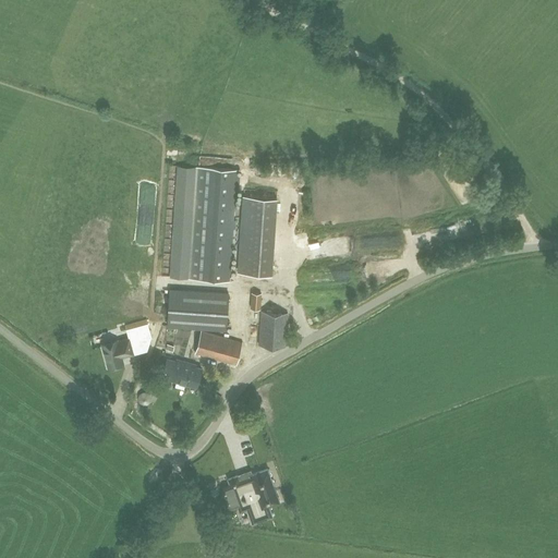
[(169,277),(190,278),(229,280),(235,169),(195,167),(177,166),(169,277)]
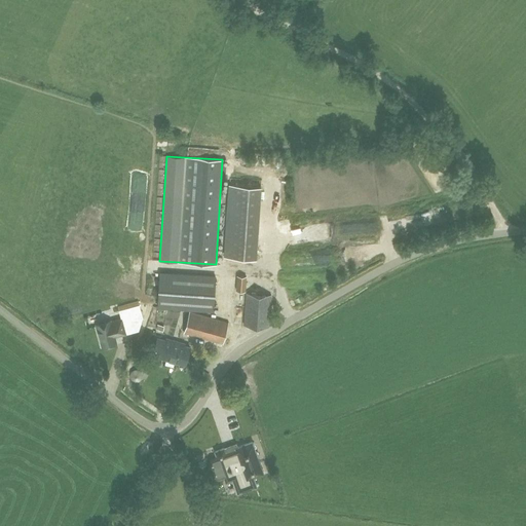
[(260,186),(228,184),(224,256),(256,258),(260,186)]
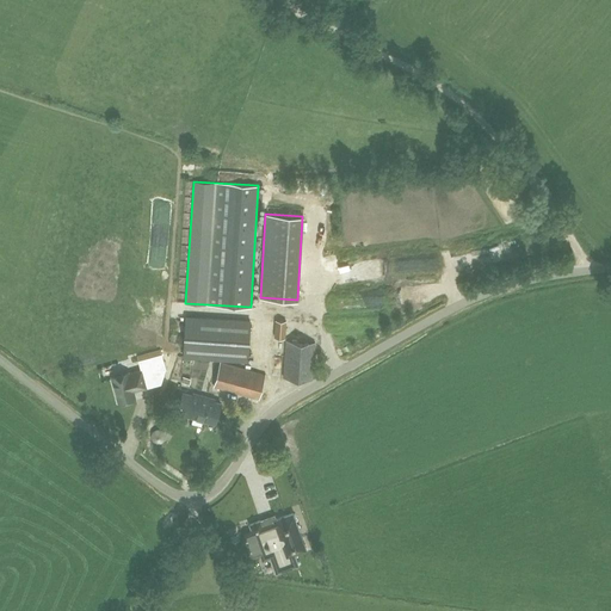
[(248,360),(251,321),(186,316),(184,356),(248,360)]
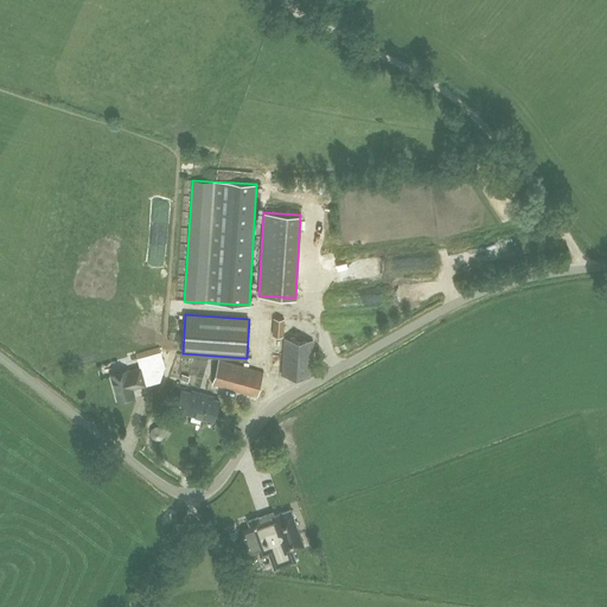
[(283,336),(285,319),(274,318),(273,334),(283,336)]
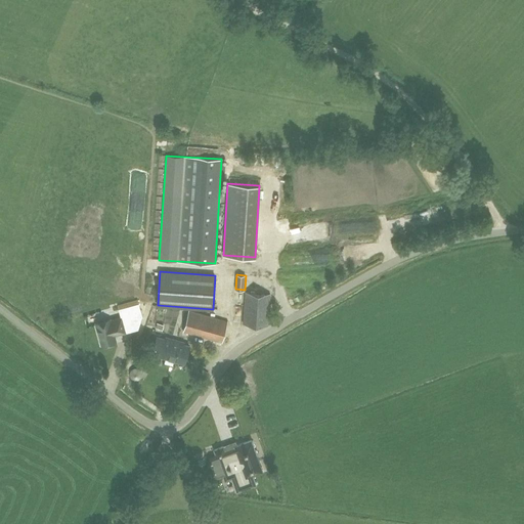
[(268,325),(270,294),(246,292),(244,323),(268,325)]
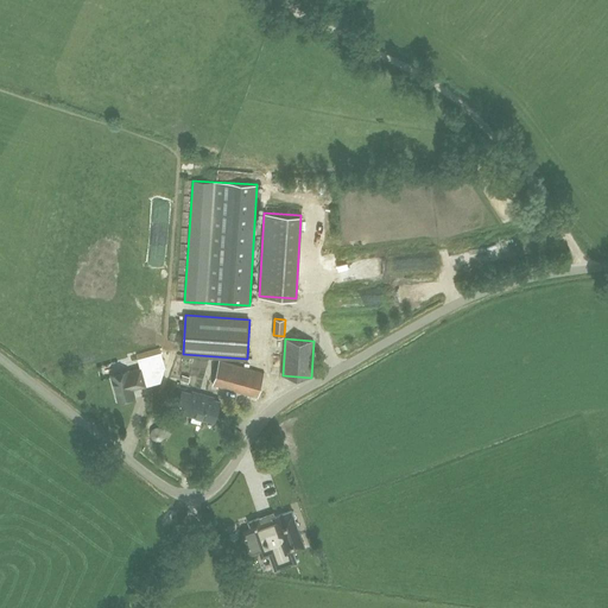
[(258,397),(265,373),(220,360),(213,385),(258,397)]
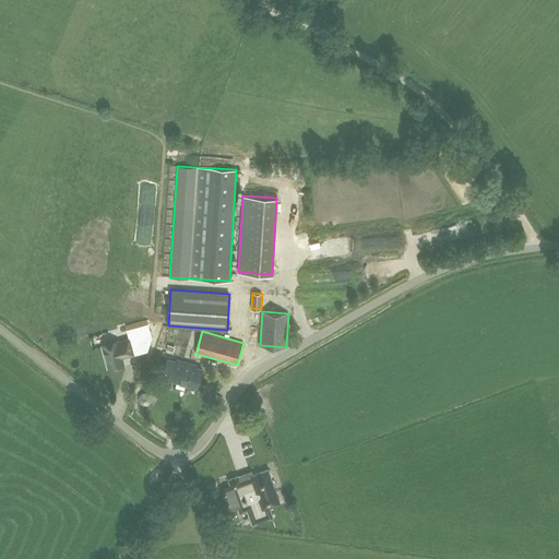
[(134,354),(130,339),(118,342),(117,341),(103,345),(108,368),(111,367),(114,369),(118,367),(118,365),(123,364),(121,355),(125,355),(126,356),(134,354)]
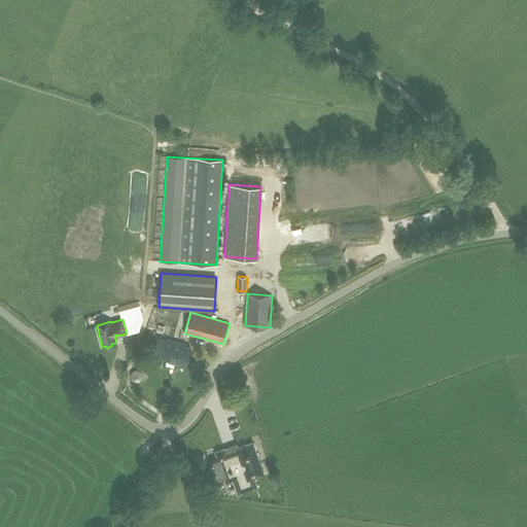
[(185,364),(190,348),(159,339),(153,355),(185,364)]
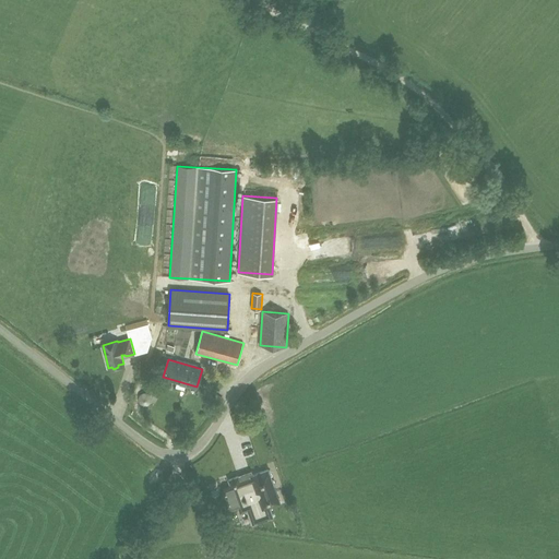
[(280,502),(269,470),(251,476),(252,479),(247,482),(247,480),(245,480),(240,482),(238,477),(229,480),(232,487),(226,488),(223,494),(228,508),(233,510),(239,508),(240,513),(248,510),(253,524),(273,516),(269,507),(280,502)]
